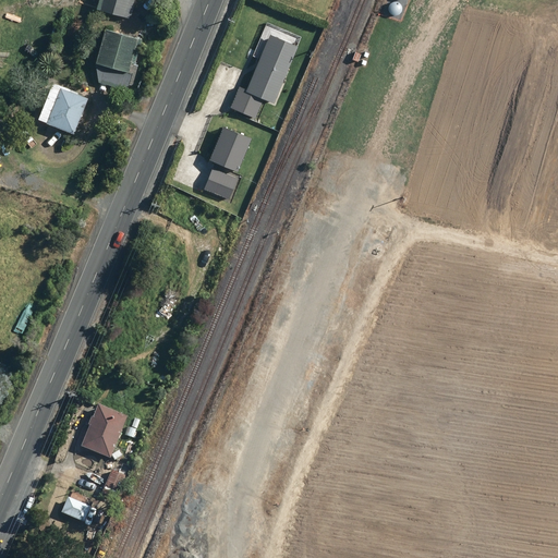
[(132,60),(140,35),(106,25),(96,59),(98,79),(129,87),(130,82),(133,83),(140,62),(132,60)]
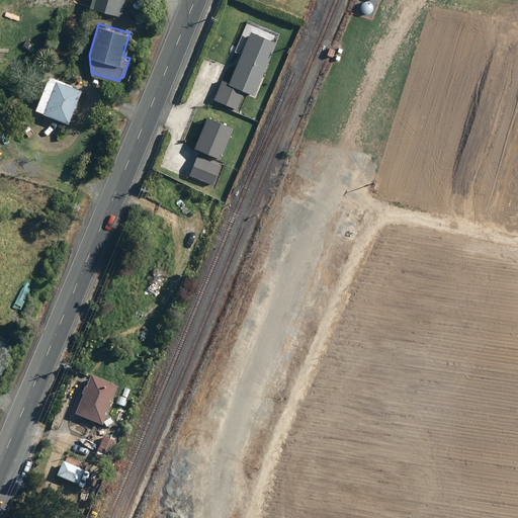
[(244,91),(254,95),(275,44),(250,32),(229,85),(222,82),(213,99),(237,109),(244,91)]
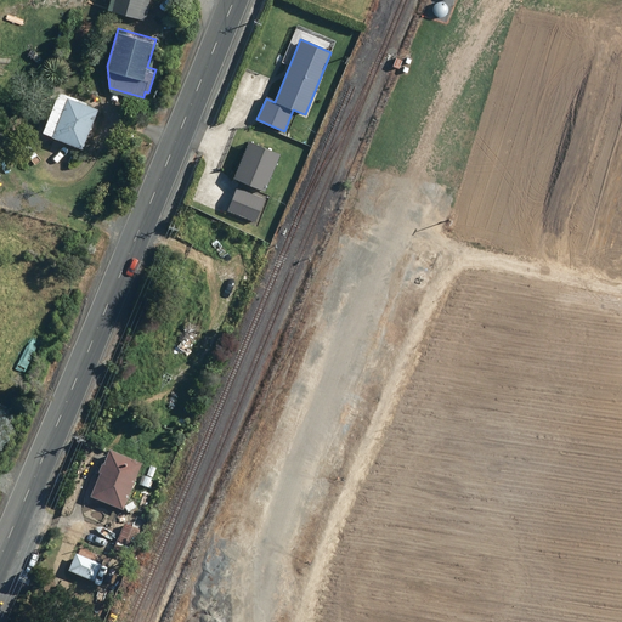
[(391,64),(397,68),(401,60),(395,56),(391,64)]
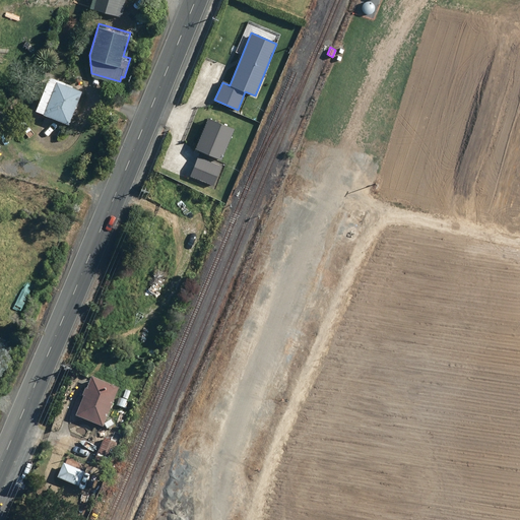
[(58,78),(45,110),(70,121),(83,88),(58,78)]
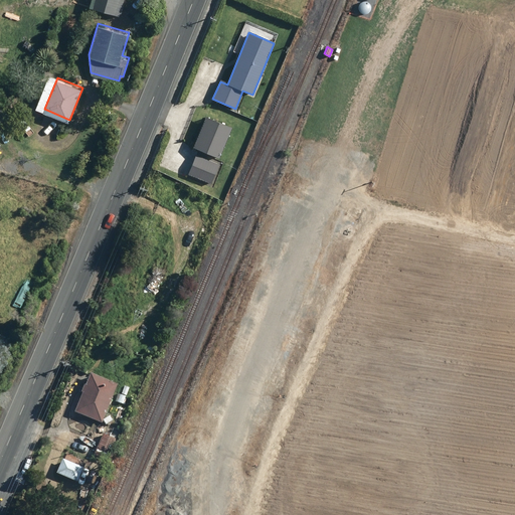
[(193,147),(218,158),(230,129),(205,118),(193,147)]
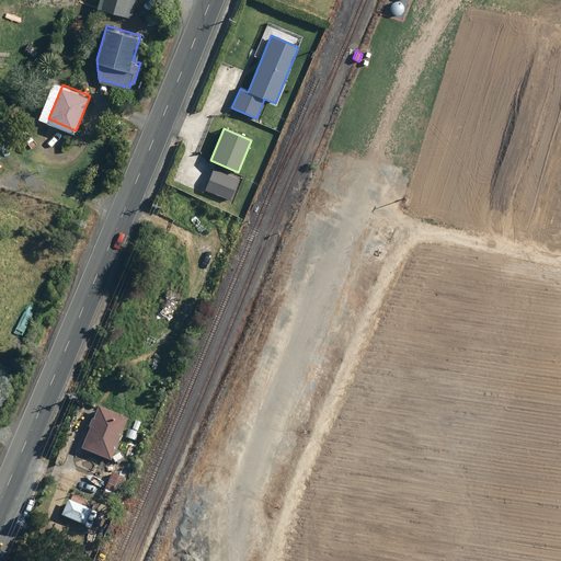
[(213,171),(205,190),(229,199),(237,181),(213,171)]
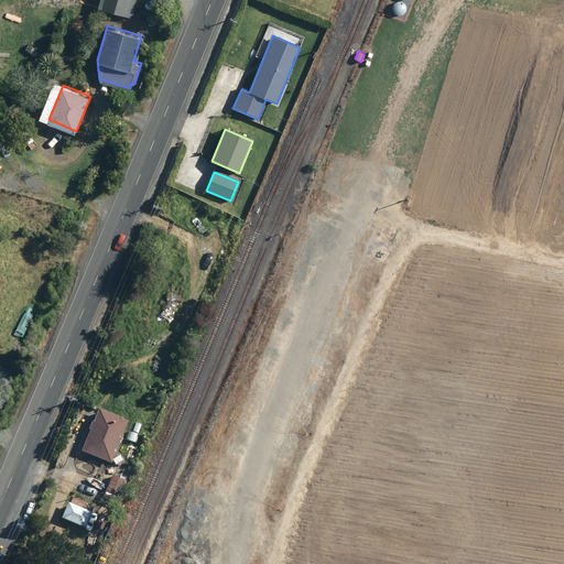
[(140,249),(149,252),(159,230),(150,227),(140,249)]
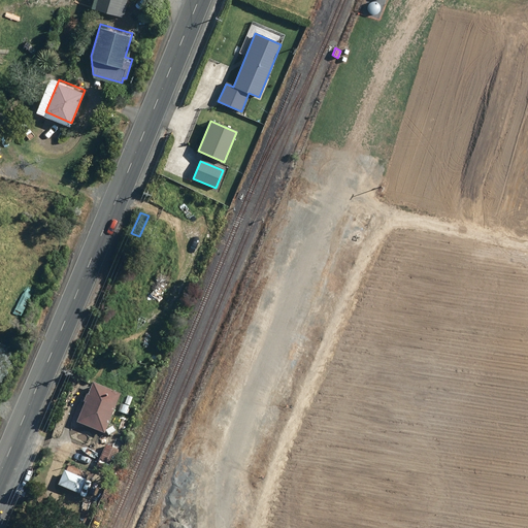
[(121,274),(129,277),(131,271),(123,268),(121,274)]
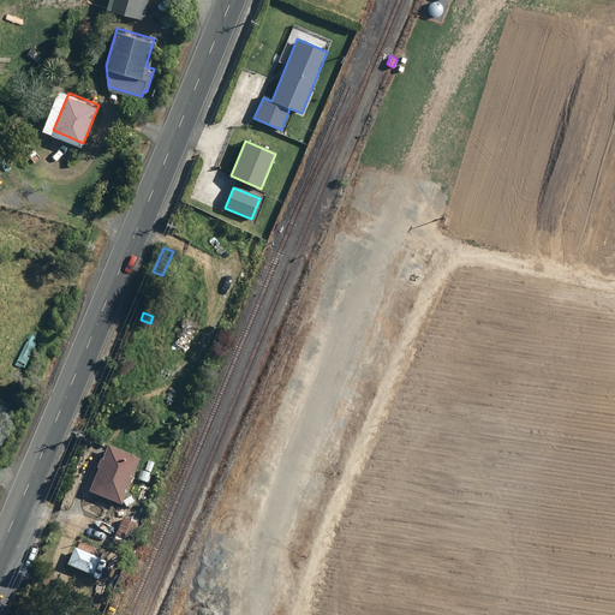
[(89,493),(120,505),(138,459),(107,446),(89,493)]
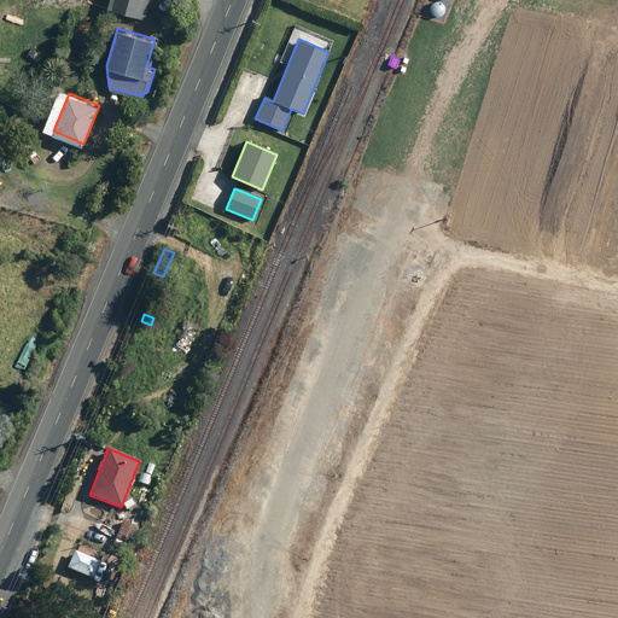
[(111,546),(127,552),(138,525),(122,519),(111,546)]
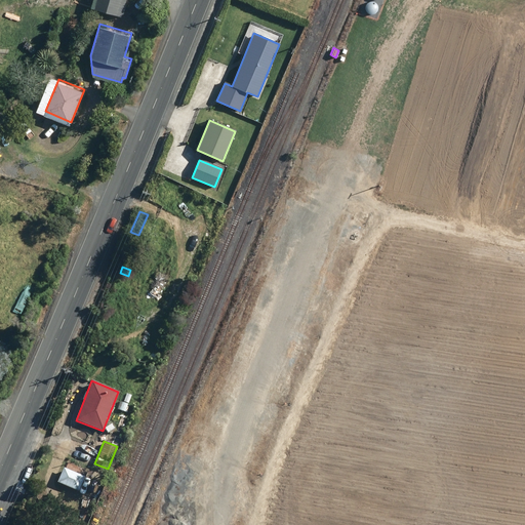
[(56,482),(78,491),(84,476),(63,468),(56,482)]
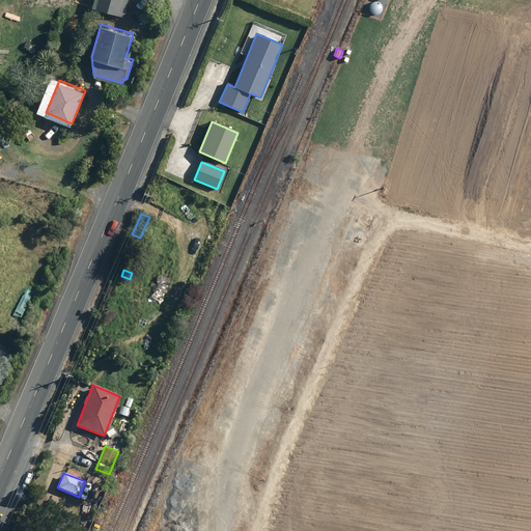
All buildings are outlined.
